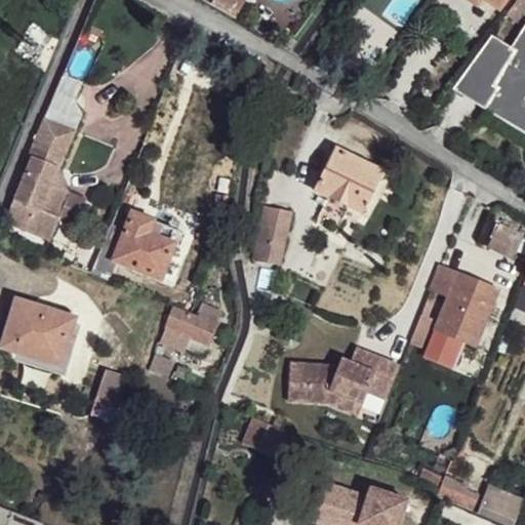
[(213,0),(211,4),(236,18),(246,0),(213,0)]
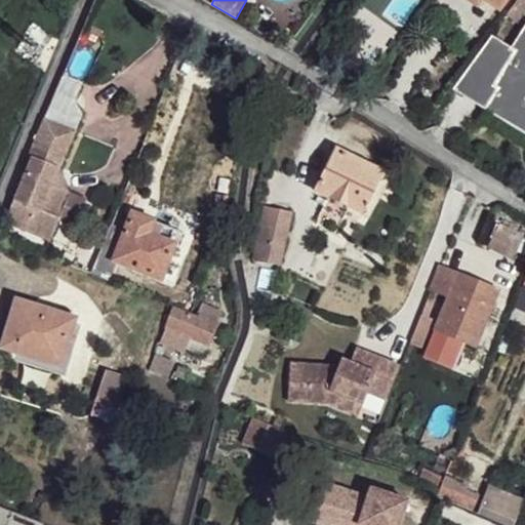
[(501,0),(466,0),(474,5),(478,0),(482,0),(496,8),(501,0)]
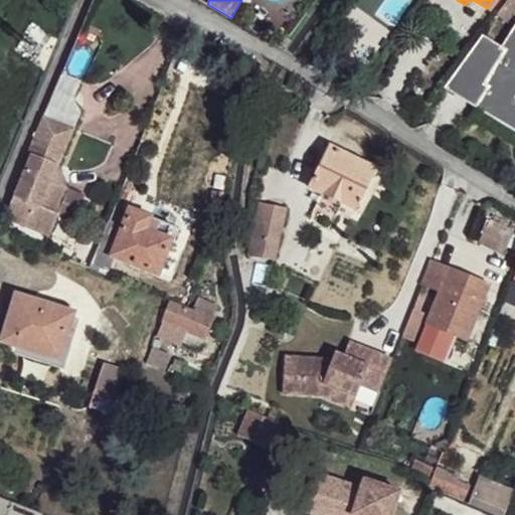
[(514,0),(505,0),(495,14),(509,22),(514,13),(514,0)]
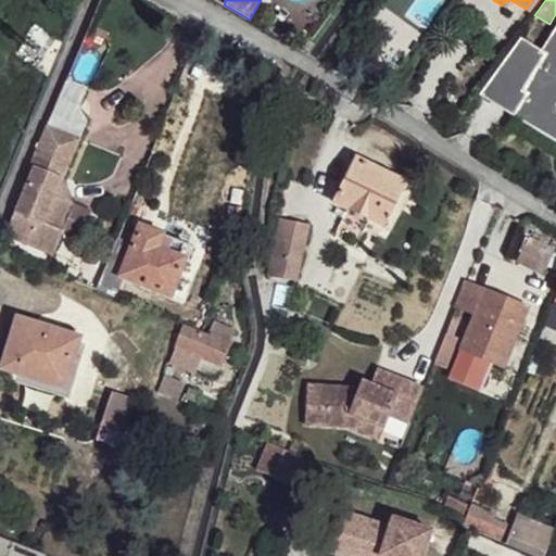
[(521,39),(493,75),(520,90),(525,92),(510,115),(555,141),(555,29),(544,50),(521,39)]
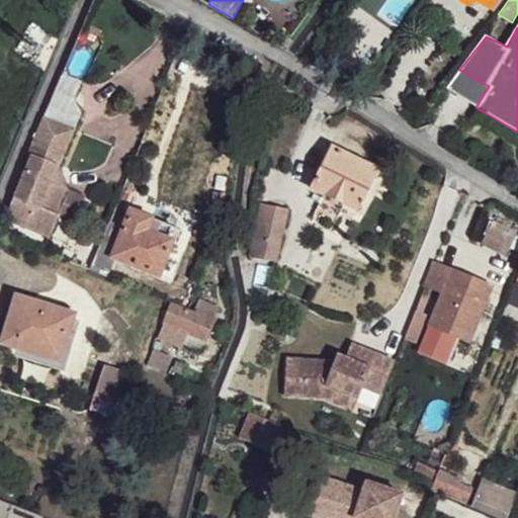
[(459,70),(445,89),(476,107),(489,86),(485,84),(459,70)]
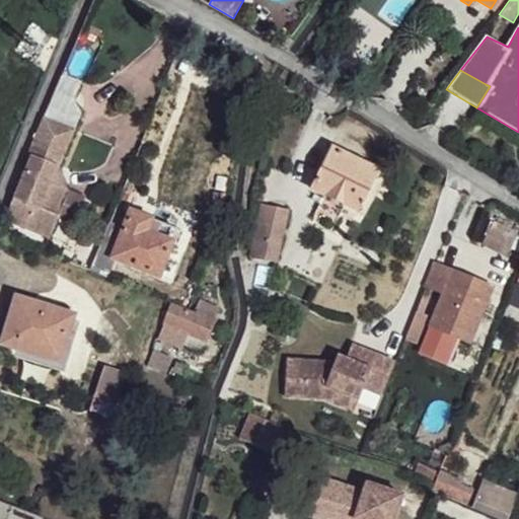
[(518,132),(476,107),(471,116),(518,144),(518,132)]
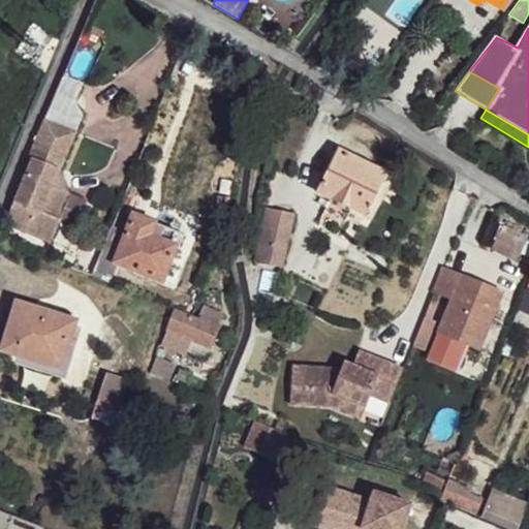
[(73,130),(42,118),(27,155),(32,157),(5,225),(50,244),(57,226),(73,234),(86,204),(66,195),(52,188),(58,168),(73,130)]
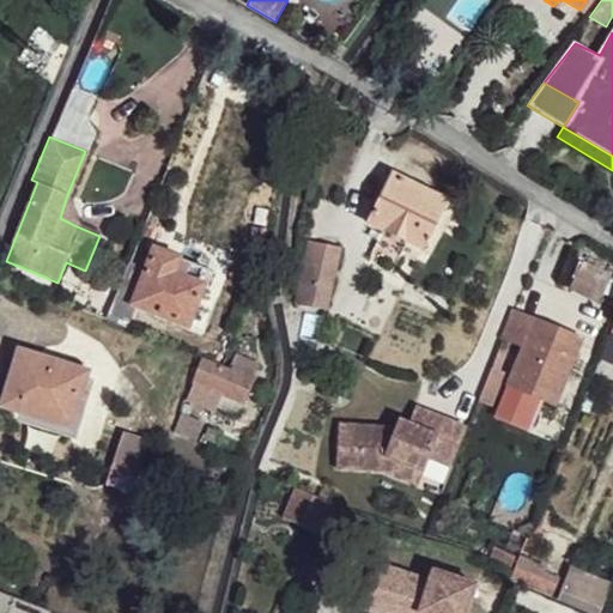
[(445,202),(392,174),(365,222),(423,249),(445,202)]
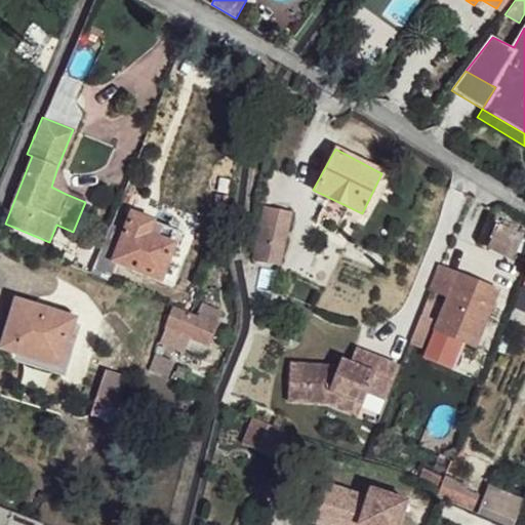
[(51,187),(66,194),(57,167),(51,187)]
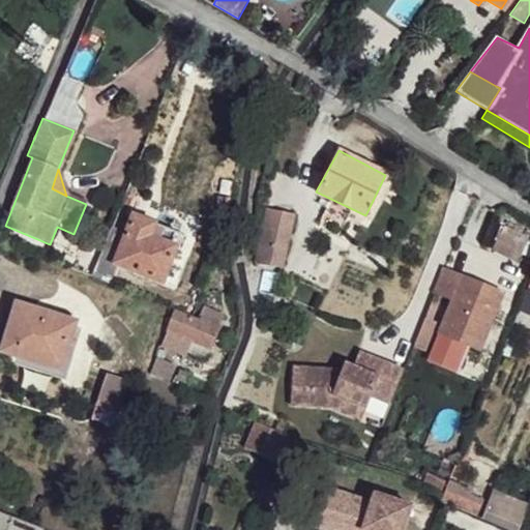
[(271,241),(277,208),(268,206),(261,239),(271,241)]
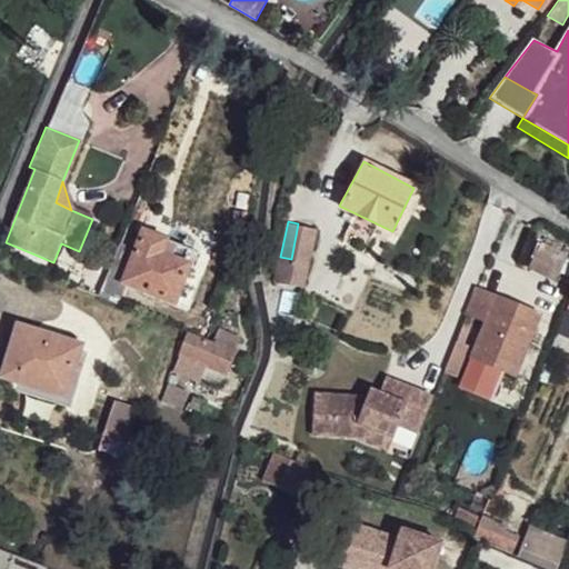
[(309,262),(315,228),(298,223),(291,259),(309,262)]
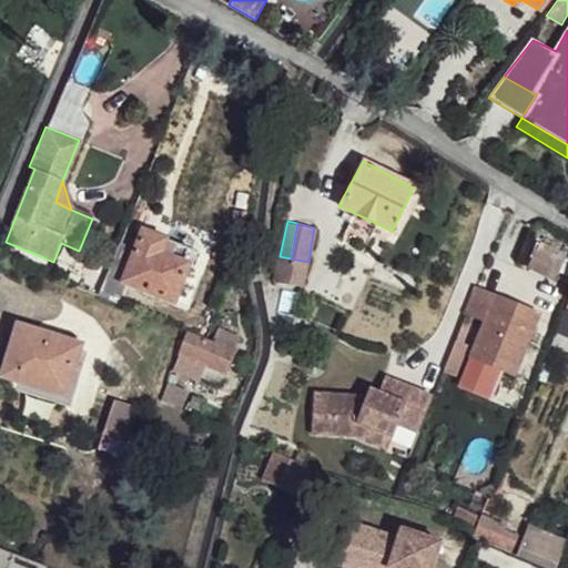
[(174,302),(195,251),(143,229),(124,282),(174,302)]
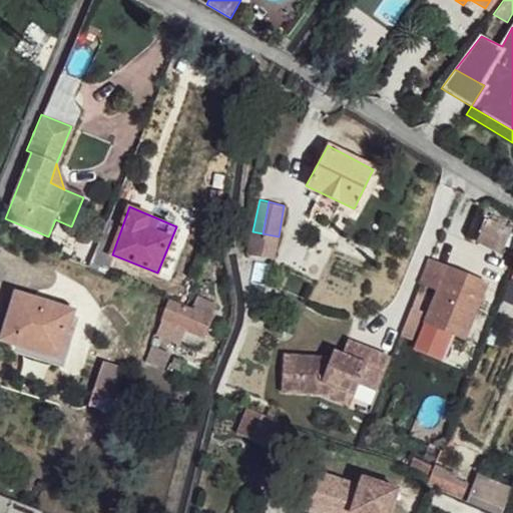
[(100,240),(108,223),(98,218),(90,236),(100,240)]
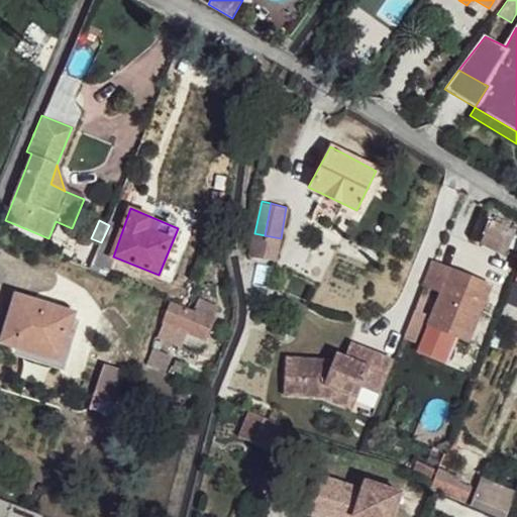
[(485,223),(481,246),(504,250),(508,227),(485,223)]
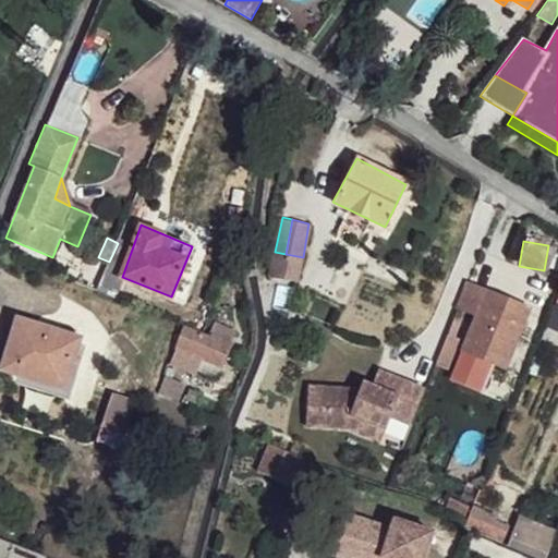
[(120,263),(111,258),(105,275),(116,277),(120,263)]
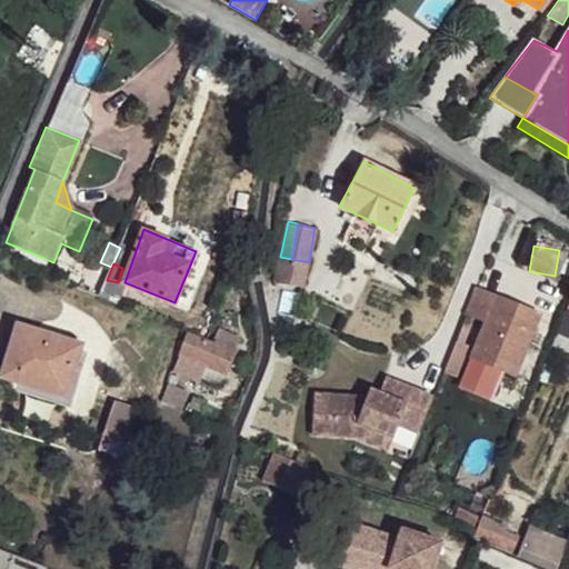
[(125,287),(118,282),(113,296),(121,299),(125,287)]
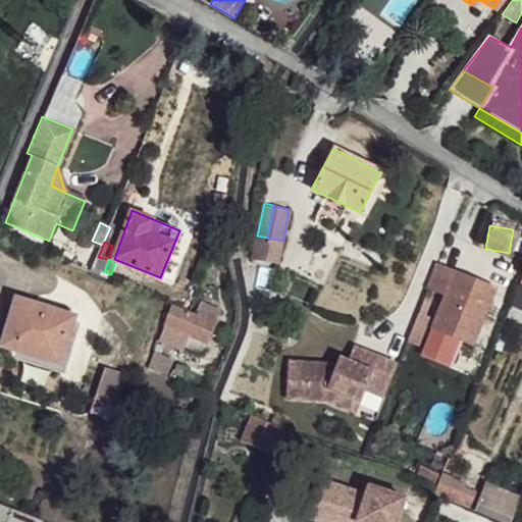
[(494,290),(437,265),(427,291),(442,297),(431,329),(472,345),(494,290)]
